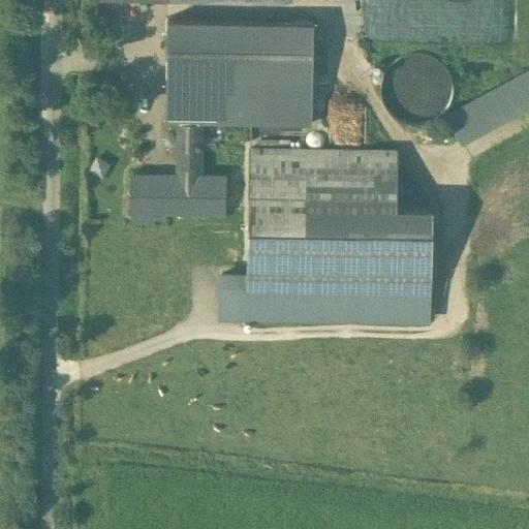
[(313,19),(167,16),(165,119),(179,119),(200,119),(312,121),(313,19)]
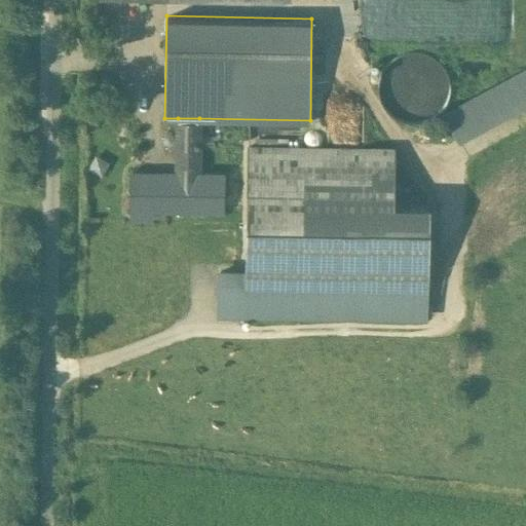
[(451,98),(451,90),(451,83),(449,77),(446,72),(442,66),(438,62),(433,58),(425,54),(419,53),(411,53),(404,54),(398,57),(392,60),(388,64),(384,69),(380,75),(378,80),(377,87),(377,94),(378,100),(380,106),(384,111),(388,116),(393,121),(399,124),(405,126),(412,127),(418,127),(425,125),(433,122),(438,118),(442,114),(447,108),(449,103),(451,98)]
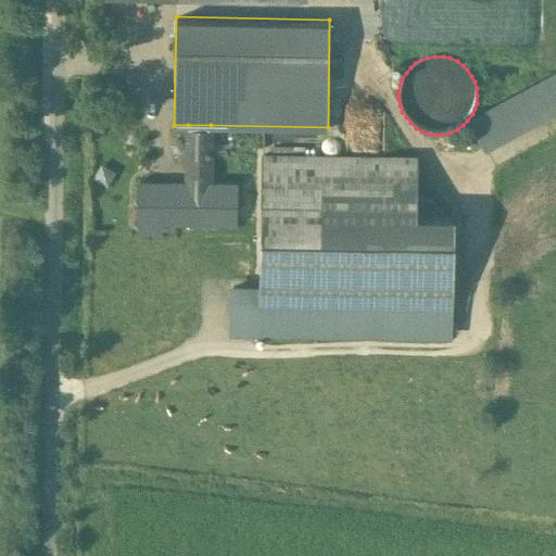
[(555,72),(471,116),(495,162),(555,129),(555,72)]
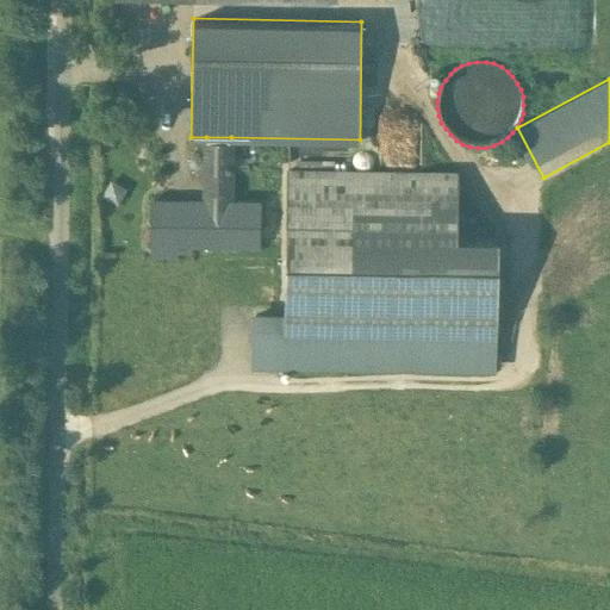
[(231,137),(206,137),(205,198),(230,199),(231,137)]
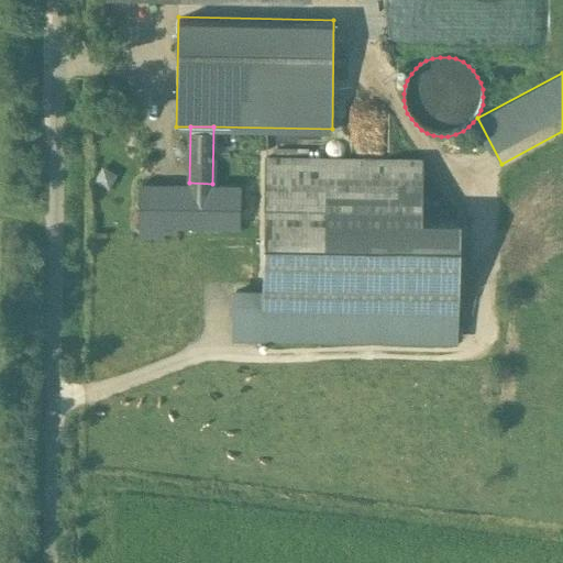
[(421,158),(266,155),(264,301),(456,305),(459,218),(420,218),(421,158)]
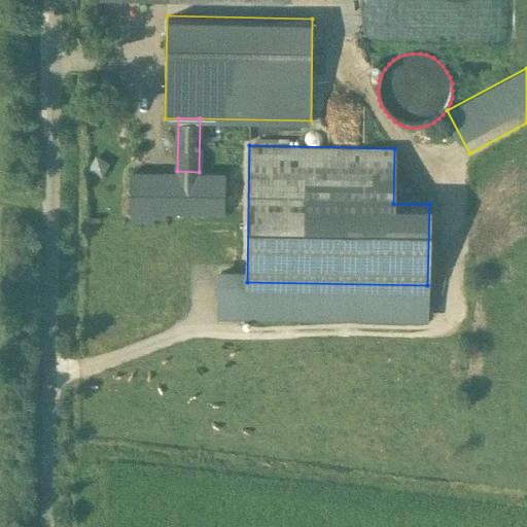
[(177,171),(132,170),(132,212),(133,212),(134,202),(149,202),(149,208),(223,209),(224,172),(199,172),(177,171)]
